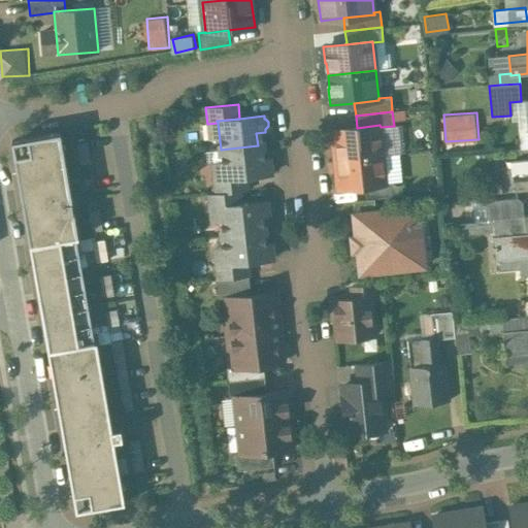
[(357,128),(332,130),(334,150),(339,154),(339,160),(384,155),(381,127),(380,125),(357,128)]
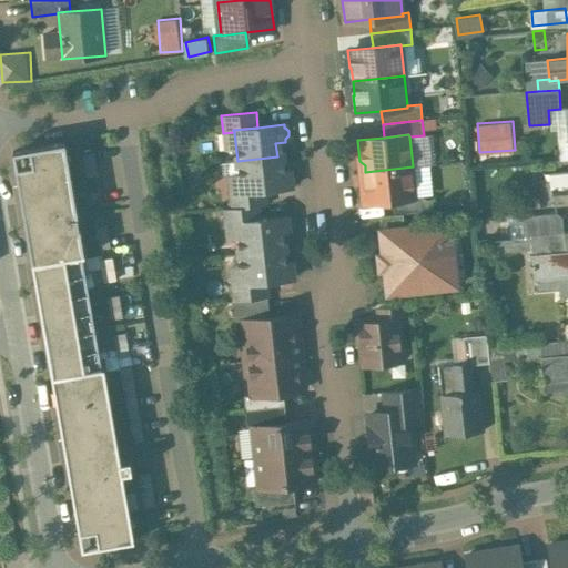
[(64,142),(12,151),(32,263),(33,263),(83,254),(84,254),(64,142)]
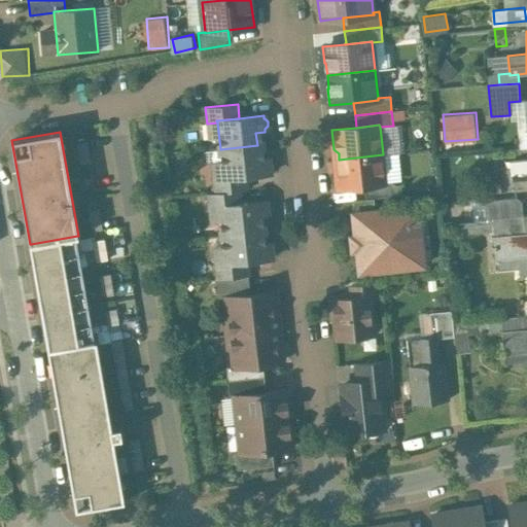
[(86,142),(77,143),(80,164),(90,162),(86,142)]
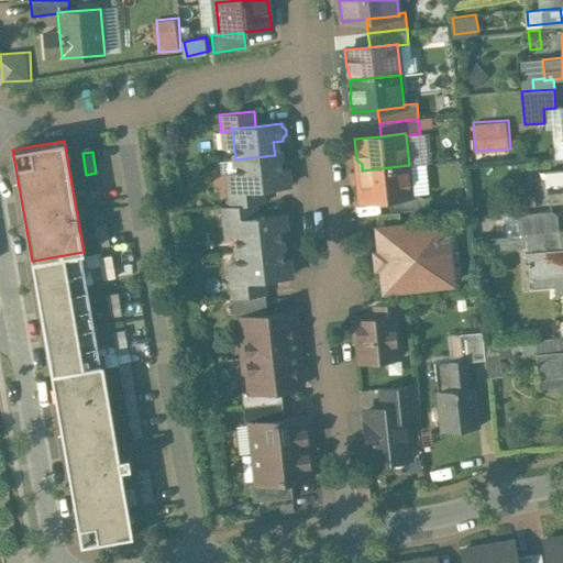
[(275,155),(235,159),(239,189),(239,191),(262,188),(288,186),(287,183),(290,180),(290,178),(290,176),(290,174),(288,173),(286,172),(286,168),(276,169),(275,155)]
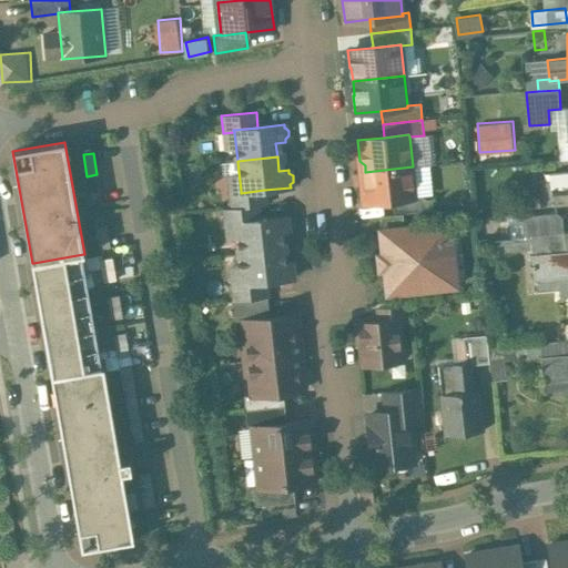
[(413,166),(365,172),(366,180),(362,184),(364,204),(393,201),(416,199),(416,196),(413,166)]
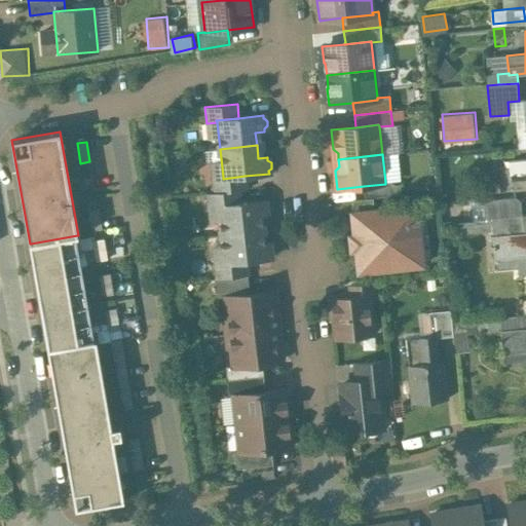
[(525,158),(510,160),(511,166),(500,167),(502,191),(525,188),(525,158)]
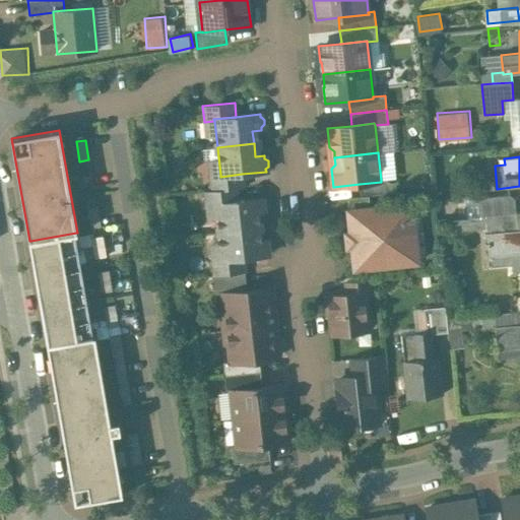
[(242,174),(220,177),(220,175),(210,176),(211,190),(211,191),(236,188),(244,187),(242,174)]
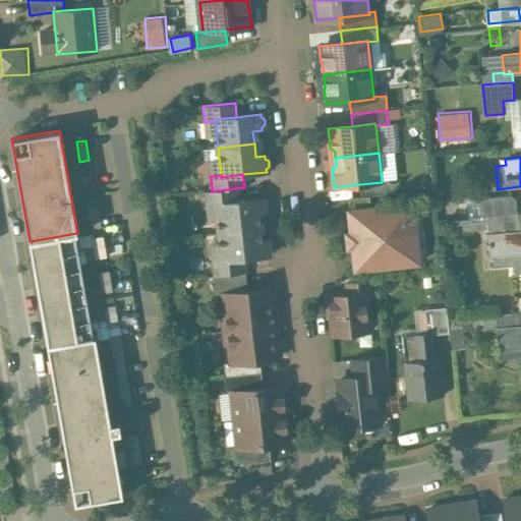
[(382,182),(360,184),(361,196),(367,195),(389,193),(398,192),(397,182),(392,183),(387,180),(382,180),(382,182)]
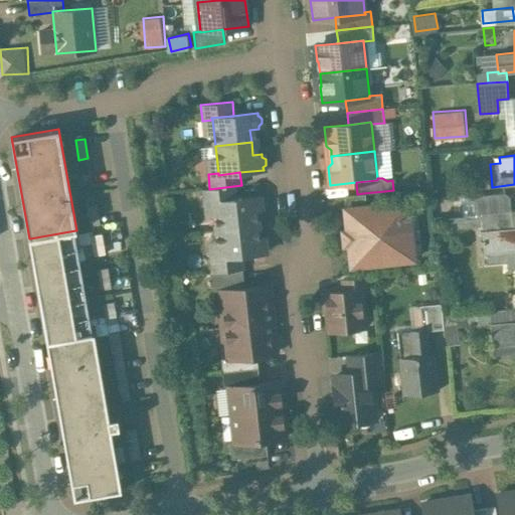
[(233,186),(209,189),(209,188),(202,189),(203,203),(213,202),(213,201),(234,198),(233,186)]
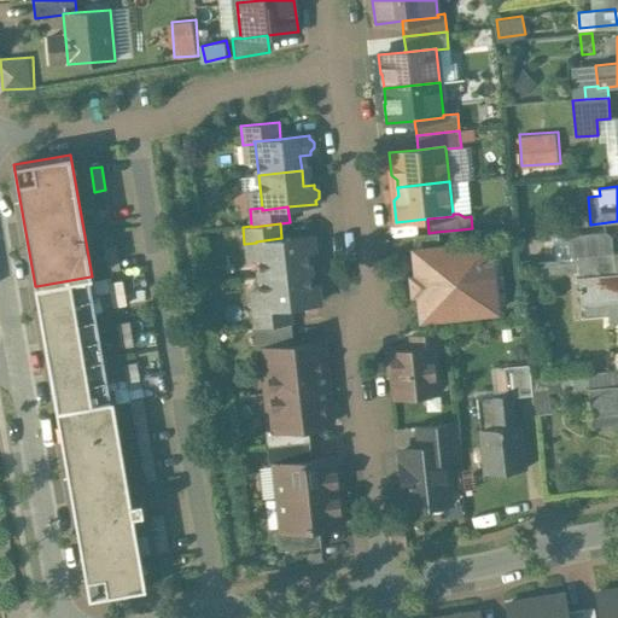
[(429,233),(414,234),(415,249),(438,246),(436,232),(429,233)]
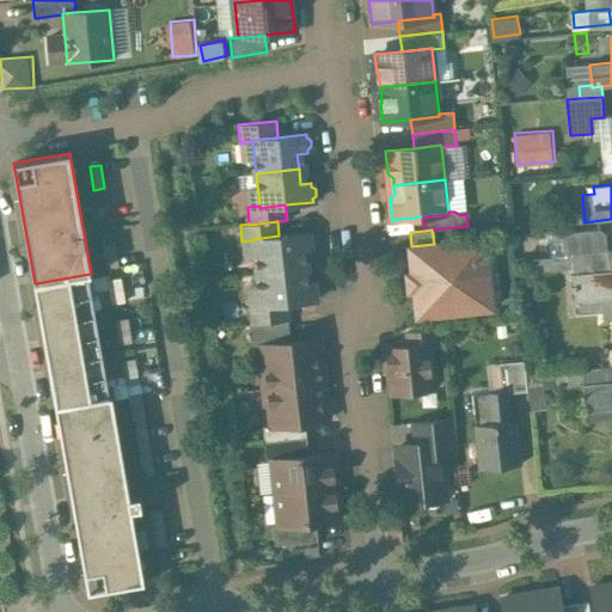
[(600,230),(563,233),(564,256),(565,256),(565,255),(607,251),(606,234),(600,230)]
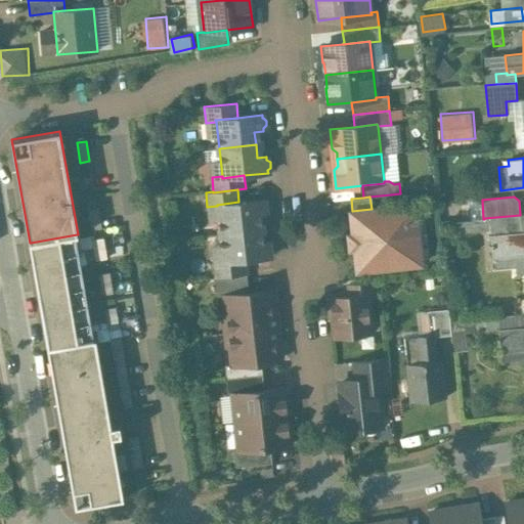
[(238,202),(217,205),(217,206),(220,233),(257,229),(256,216),(265,215),(264,213),(266,211),(267,208),(267,206),(266,205),(265,203),(263,202),(263,200),(238,202)]
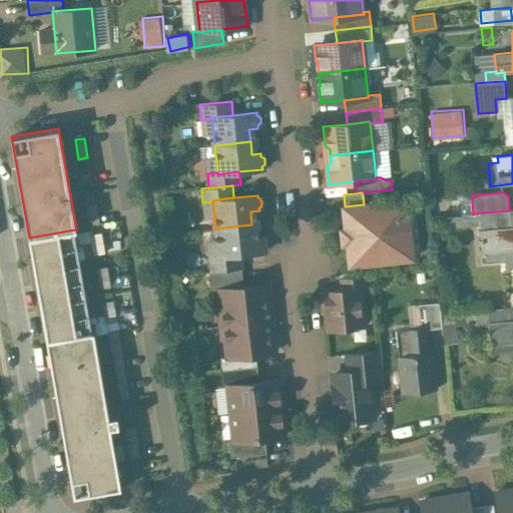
[(345,206),(344,206),(346,228),(342,229),(343,243),(348,242),(350,265),(412,258),(406,200),(364,204),(345,206)]
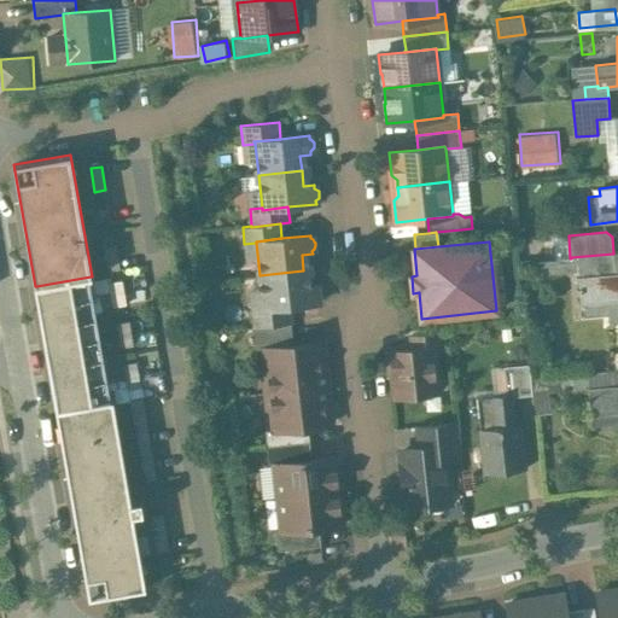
[(115,245),(104,248),(109,270),(120,268),(115,245)]
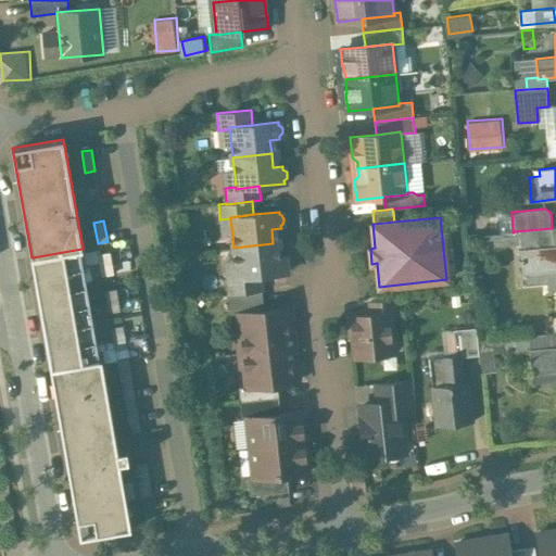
[(551,235),(518,237),(521,261),(518,261),(519,265),(521,264),(522,275),(555,270),(555,245),(553,247),(551,235)]
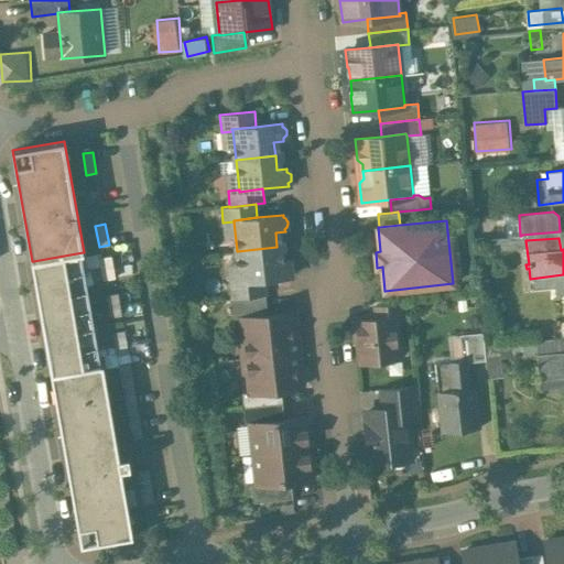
[(277,247),(237,251),(240,281),(240,282),(264,280),(290,277),(290,273),(292,271),(293,268),(292,264),(291,263),(289,262),(288,260),(278,261),(277,247)]
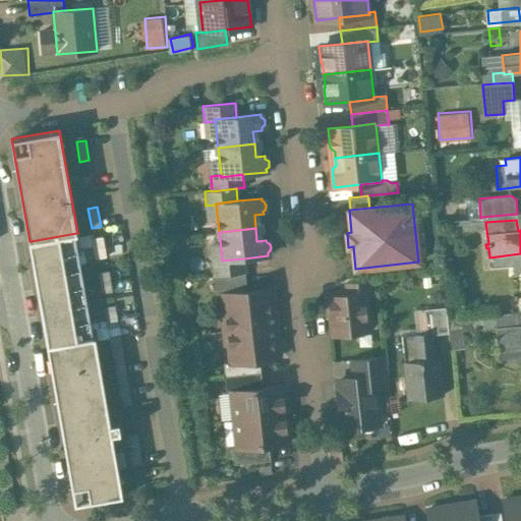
[(76,233),(31,241),(30,241),(33,258),(78,250),(75,234),(77,234),(77,233),(76,233)]
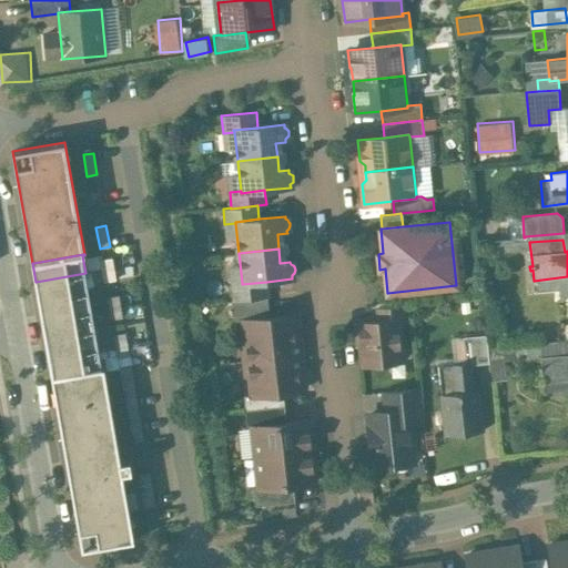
[(101,260),(103,271),(113,269),(112,257),(101,260)]
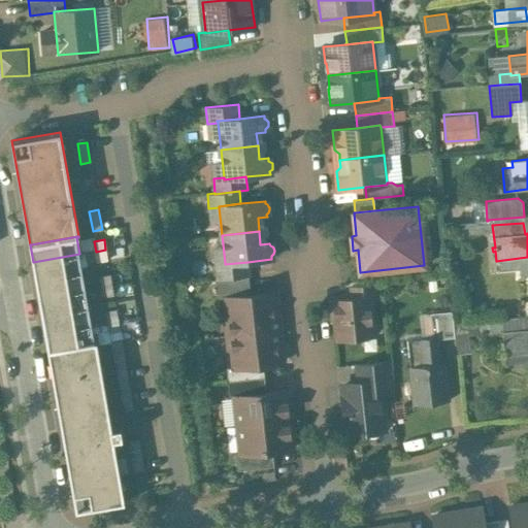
[(105,250),(96,252),(98,262),(107,260),(105,250)]
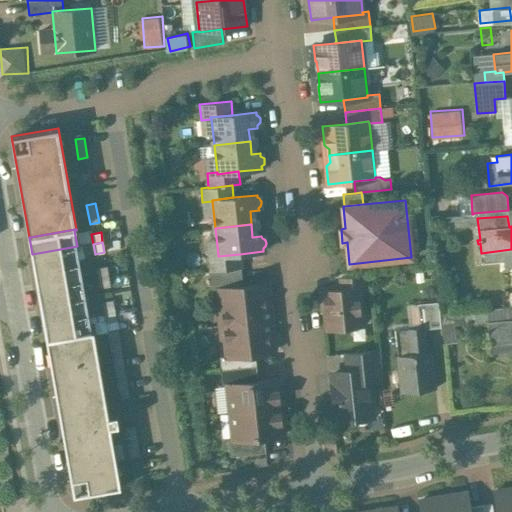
[(77,246),(32,254),(35,271),(80,263),(77,246)]
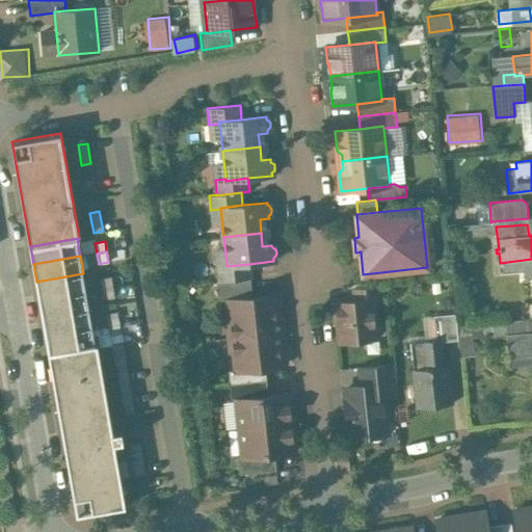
[(249,264),(227,266),(227,265),(216,266),(218,282),(250,278),(249,264)]
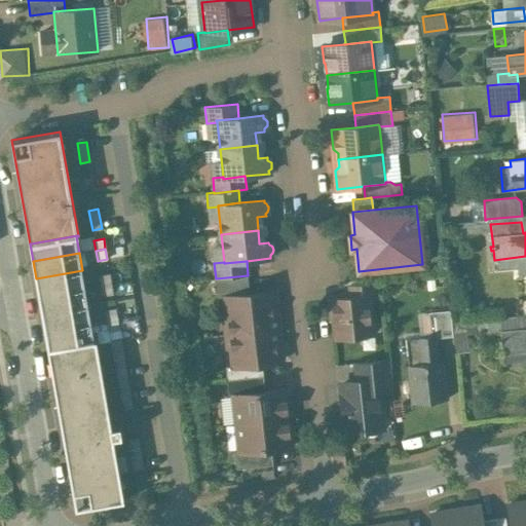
[(82,270),(36,278),(39,296),(85,288),(82,270)]
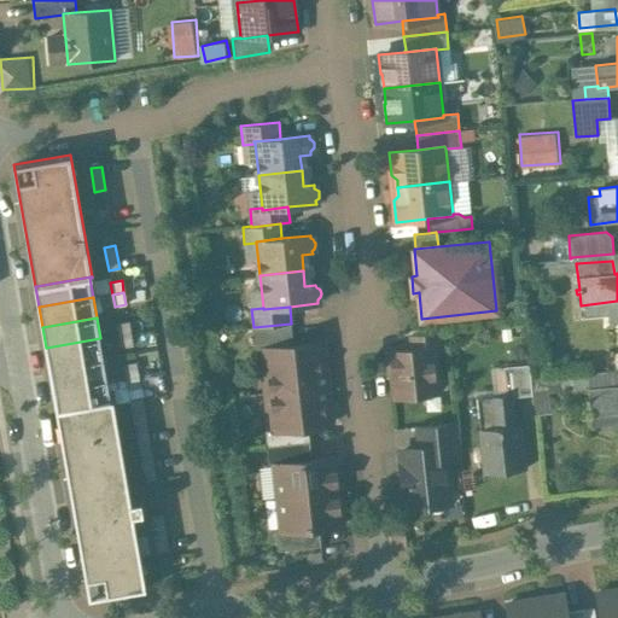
[(117,324),(120,336),(130,333),(129,321),(117,324)]
